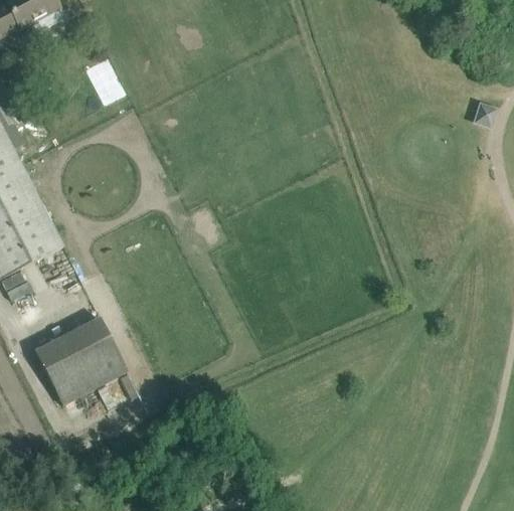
[(0,35),(7,32),(5,28),(18,21),(22,27),(31,22),(33,25),(40,28),(60,18),(63,10),(57,0),(6,0),(7,2),(0,5),(0,35)]
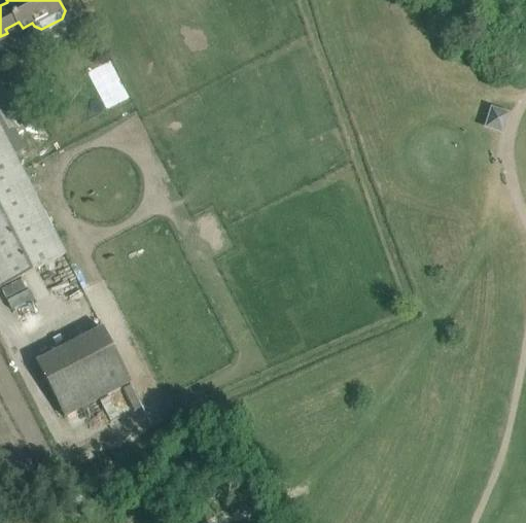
[(495,0),(499,9),(509,5),(506,0),(495,0)]
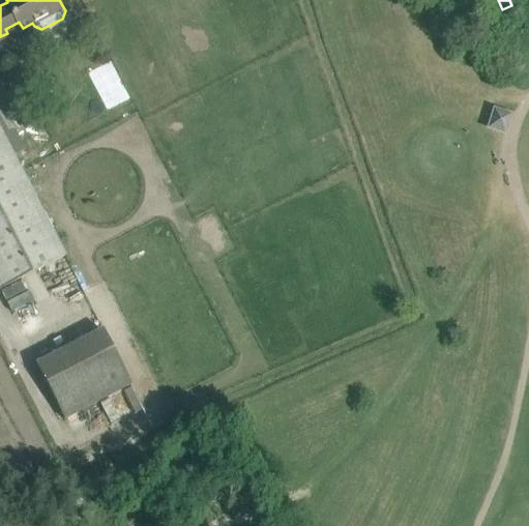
[(516,111),(496,105),(490,125),(509,132),(516,111)]
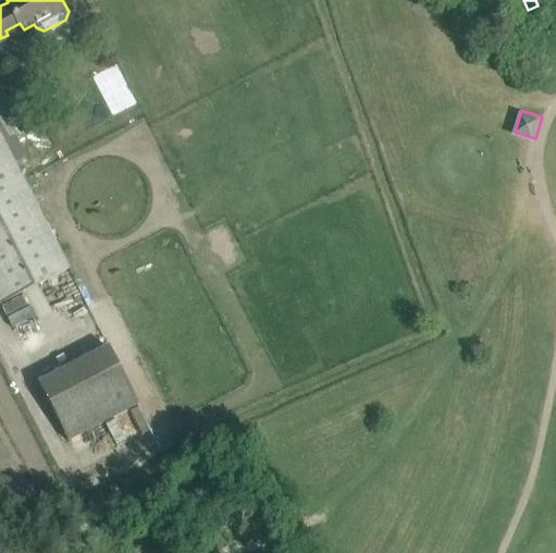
[(0,300),(0,302),(39,281),(51,304),(79,287),(68,267),(71,265),(0,130),(0,300)]
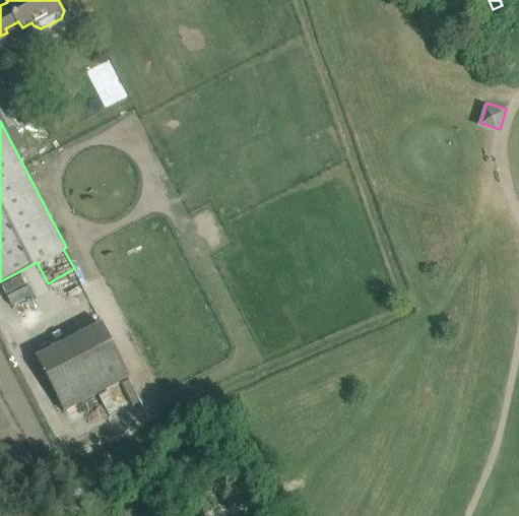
[(130,375),(101,319),(34,353),(63,409),(130,375)]
